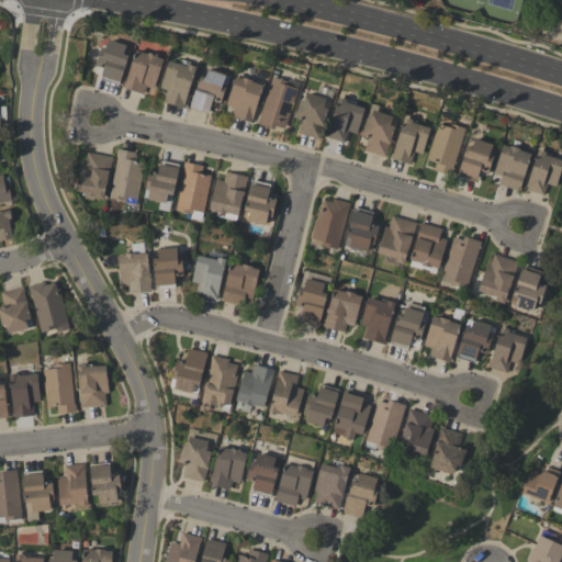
[(100,77),(120,82),(127,55),(123,54),(125,45),(108,40),(104,48),(100,47),(94,66),(102,68),(100,77)]
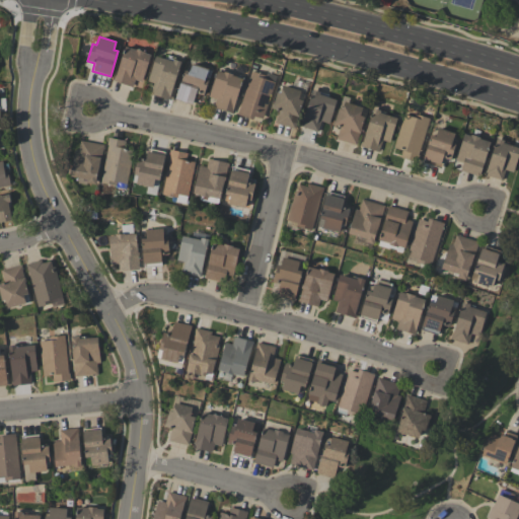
[(135,80),(141,82),(151,55),(126,46),(113,81),(132,87),(135,80)]
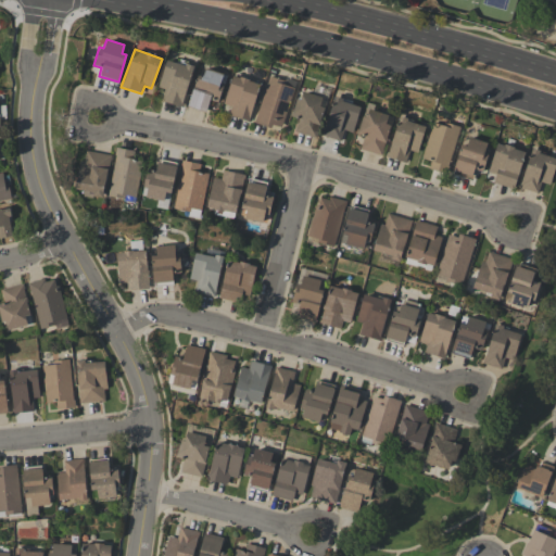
[(167,59),(158,88),(164,89),(161,100),(180,106),(193,66),(167,59)]
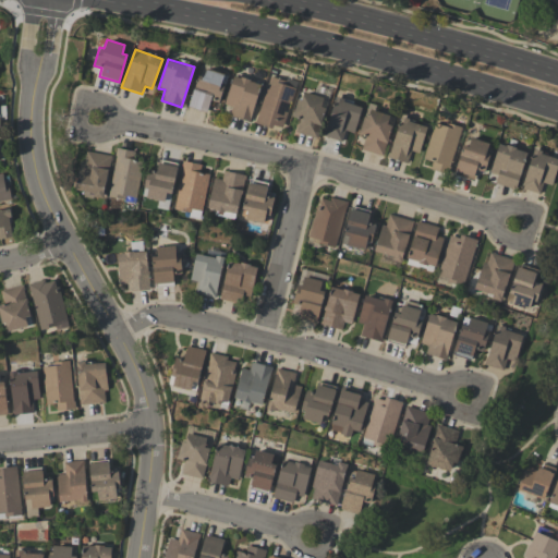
[(218,101),(226,74),(205,69),(203,77),(196,76),(189,108),(207,112),(209,99),(218,101)]
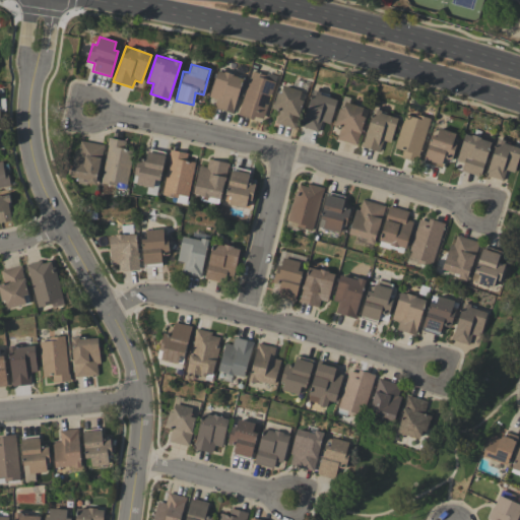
[(242,76),(215,71),(209,98),(216,100),(214,109),(234,113),(242,76)]
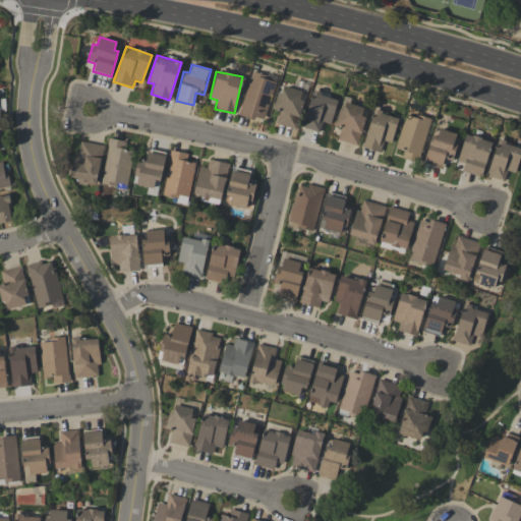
[(251,72),(238,114),(263,122),(276,79),(251,72)]
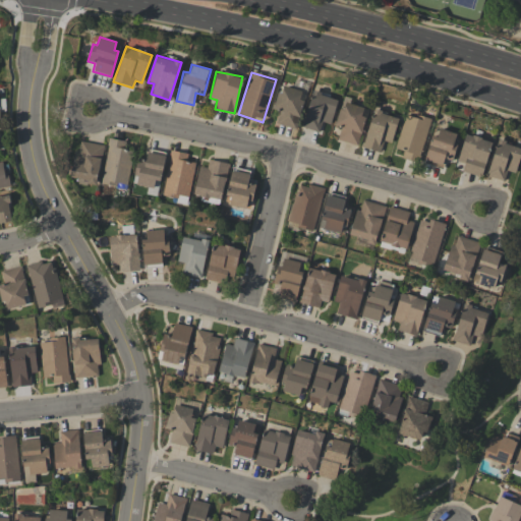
[(295,128),(302,101),(299,100),(301,91),(280,85),(274,110),(279,111),(275,123),(295,128)]
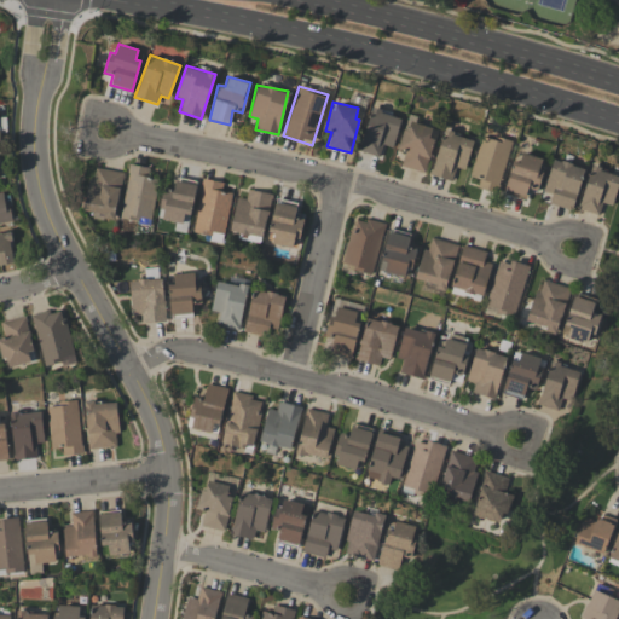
[(392,148),(400,117),(371,109),(359,151),(379,157),(382,145),(392,148)]
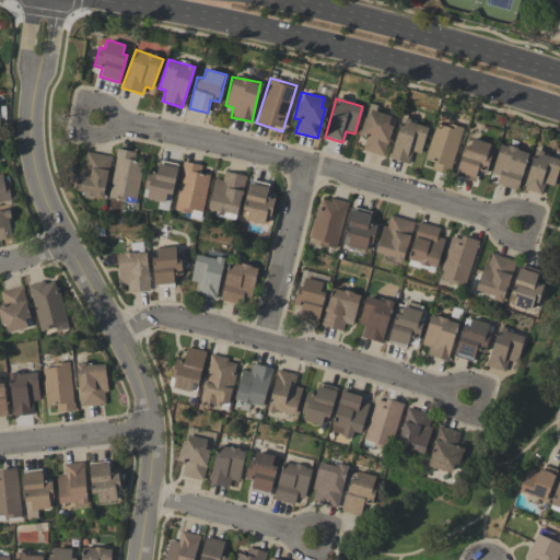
[(362,150),(383,156),(395,117),(369,109),(360,135),(365,137),(362,150)]
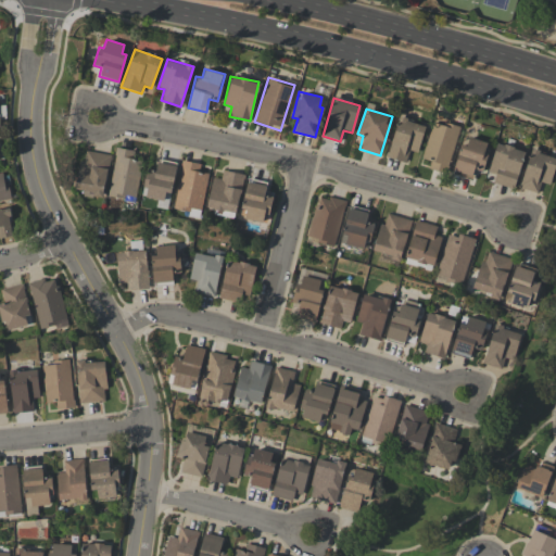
[(425,125),(397,117),(387,158),(405,163),(408,151),(417,153),(425,125)]
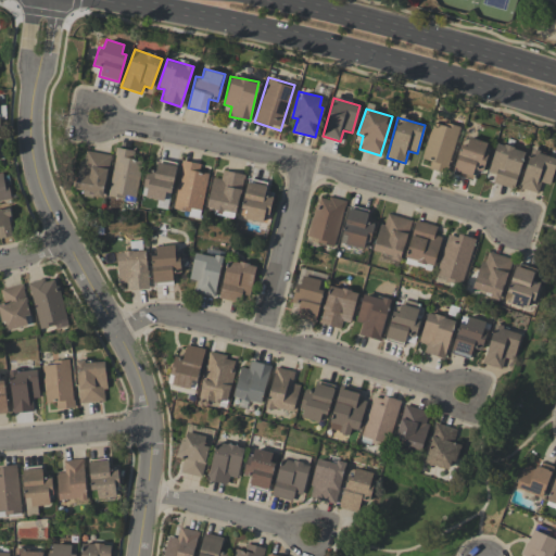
[(447,173),(457,125),(431,119),(424,159),(430,161),(428,168),(447,173)]
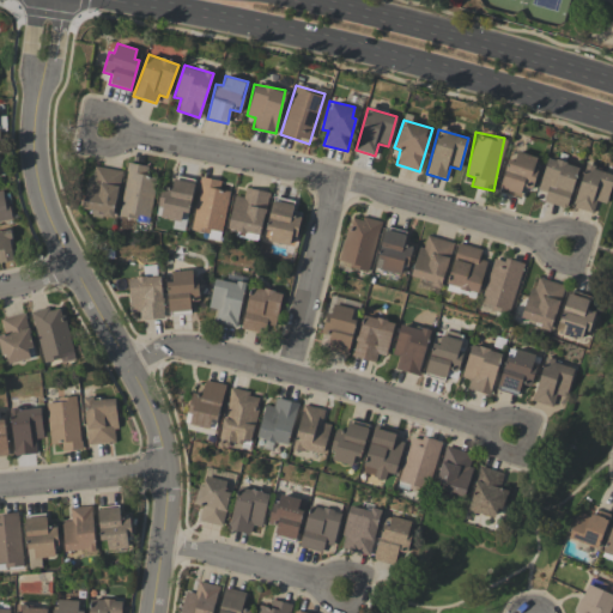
[(536,156),(515,152),(514,159),(505,158),(501,192),(521,195),(522,187),(533,188),(536,168),(534,168),(536,156)]
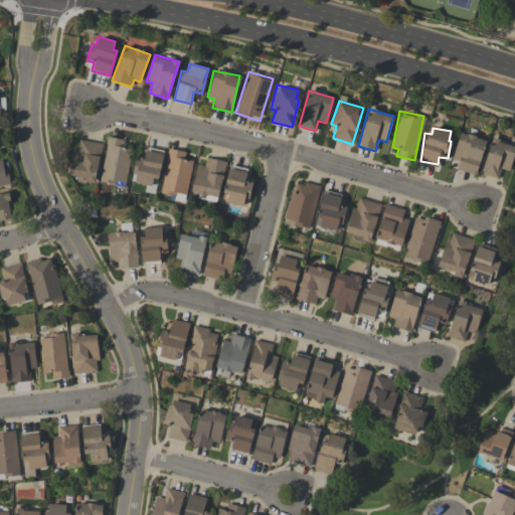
[(458,162),(456,169),(475,175),(486,140),(460,132),(451,160),(458,162)]
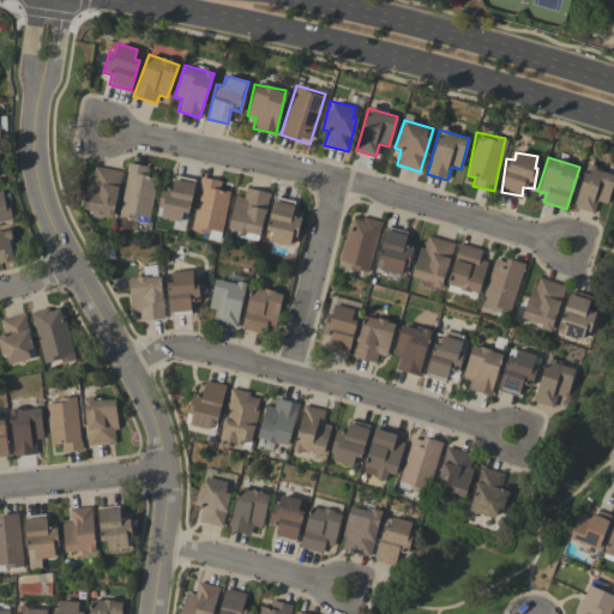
[(150,217),(156,178),(146,176),(148,166),(128,163),(120,217),(137,220),(138,215),(150,217)]
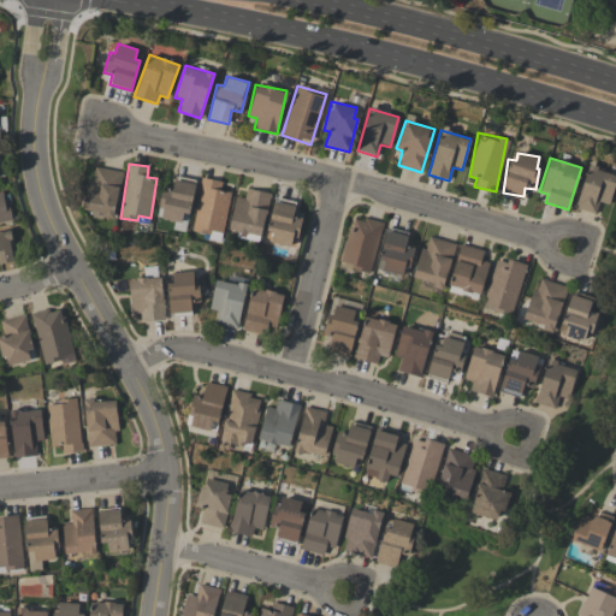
[(122,171),(92,166),(84,212),(114,217),(122,171)]
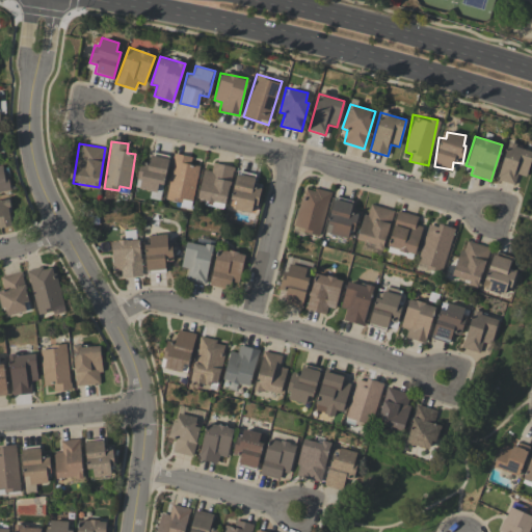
[(531,154),(531,151),(507,143),(497,180),(514,185),(517,175),(525,177),(531,154)]
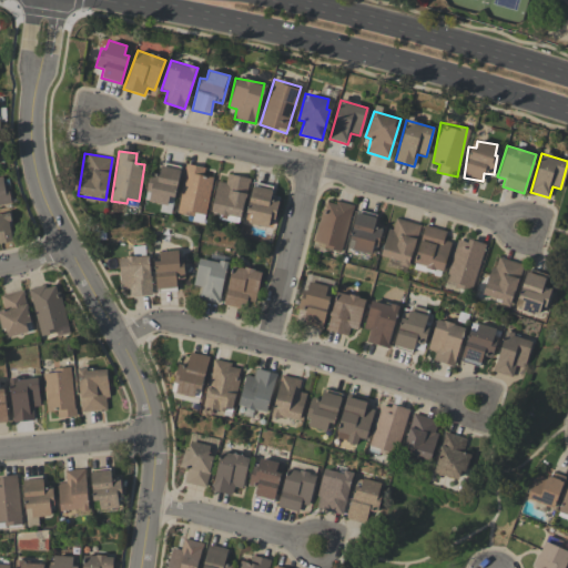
[(179,165),(160,164),(159,173),(150,173),(148,202),(175,205),(179,165)]
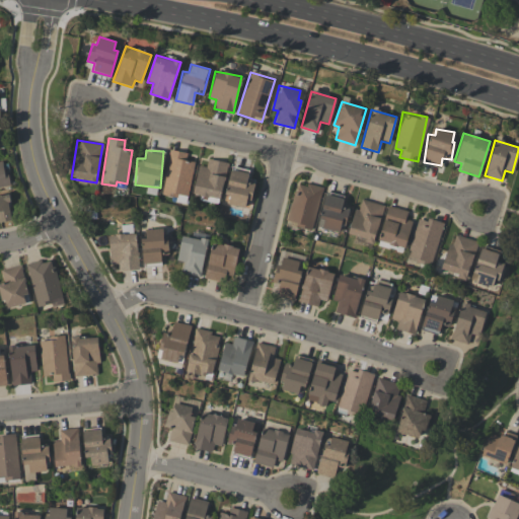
[(161,195),(175,197),(174,202),(186,204),(194,162),(186,160),(187,153),(170,150),(161,195)]
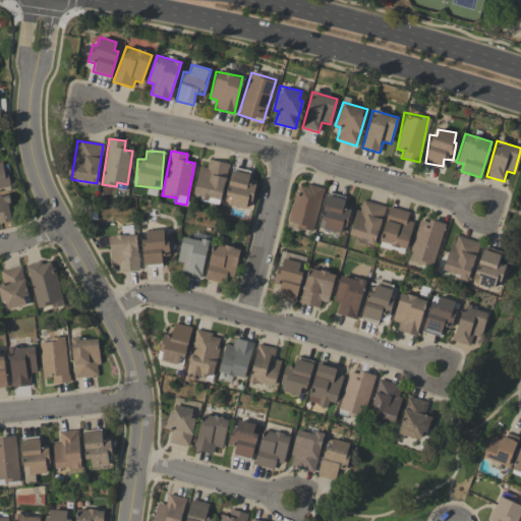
[(198,166),(192,197),(220,203),(228,163),(208,160),(207,167),(198,166)]
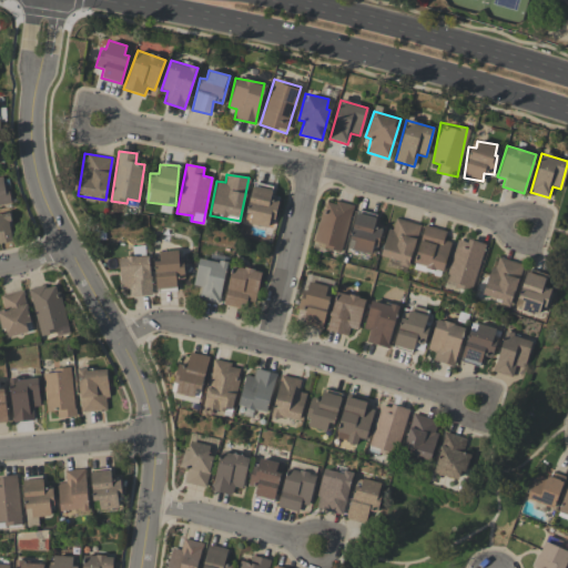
[(0,205),(11,204),(8,186),(4,188),(2,176),(0,176),(0,205)]
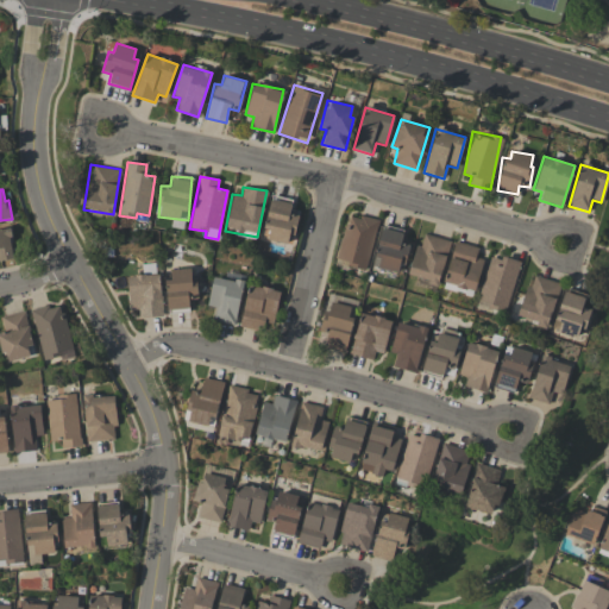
[(290,214),(292,199),(269,196),(264,240),(294,244),(297,214),(290,214)]
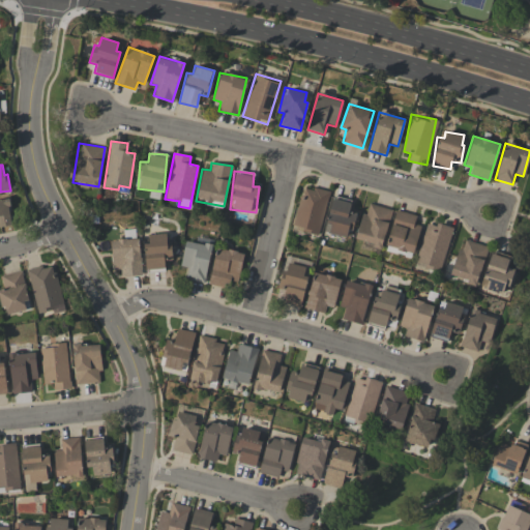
[(318,234),(328,193),(303,186),(292,228),(318,234)]
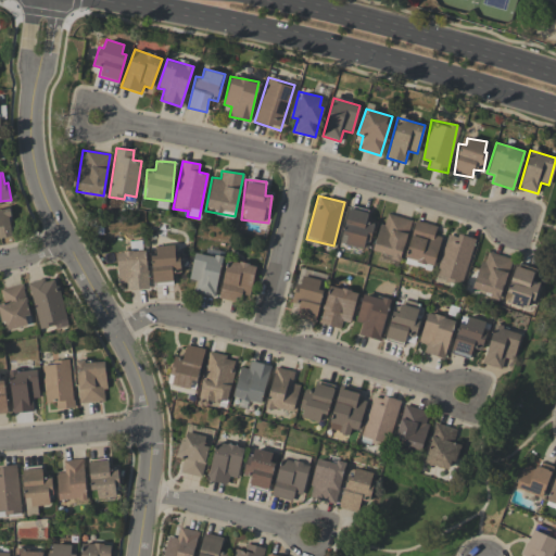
[(369,211),(350,205),(340,243),(366,251),(374,223),(366,220),(369,211)]
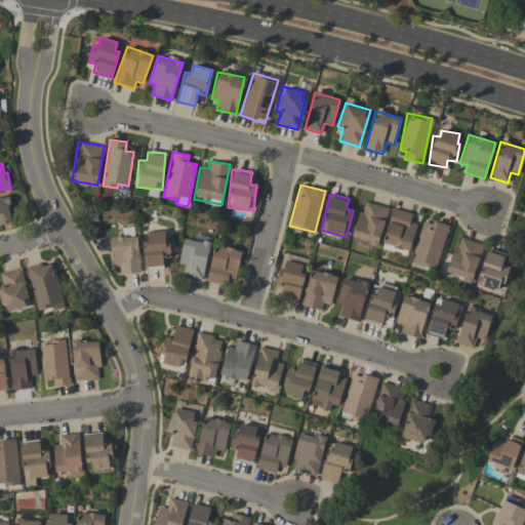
[(0,225),(12,223),(7,196),(0,197),(0,225)]
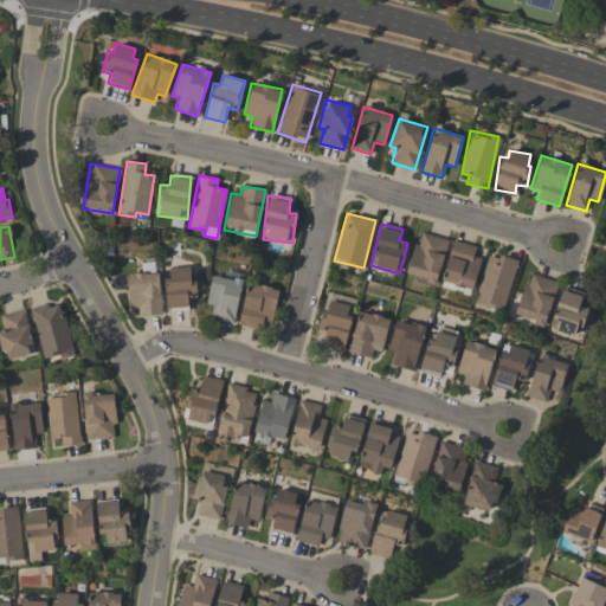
[(449,240),(419,232),(407,275),(436,283),(449,240)]
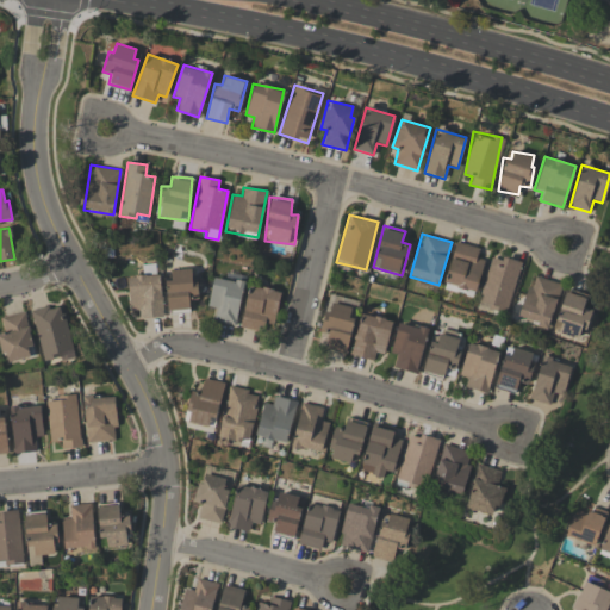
[(485,260),(475,257),(479,249),(456,242),(444,282),(475,292),(485,260)]
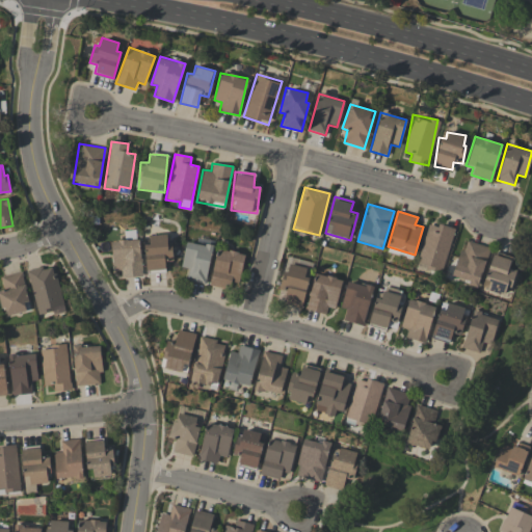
[(454,229),(437,224),(436,228),(428,224),(417,264),(442,271),(454,229)]
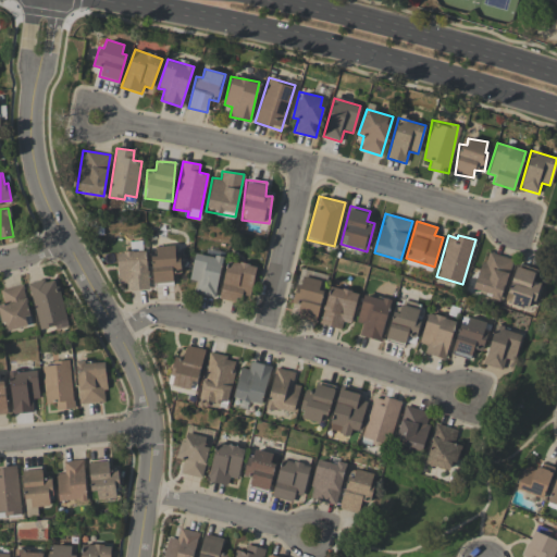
[(173,284),(172,274),(178,274),(177,246),(156,246),(156,256),(152,256),(152,284),(173,284)]
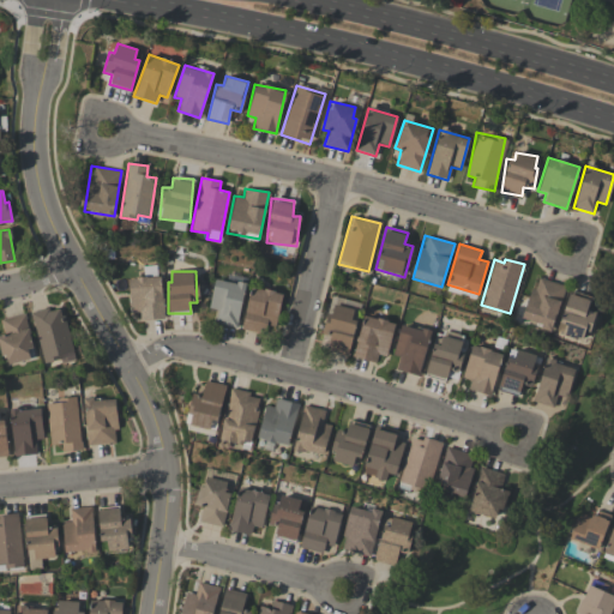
[(162,276),(130,277),(131,320),(163,319),(162,276)]
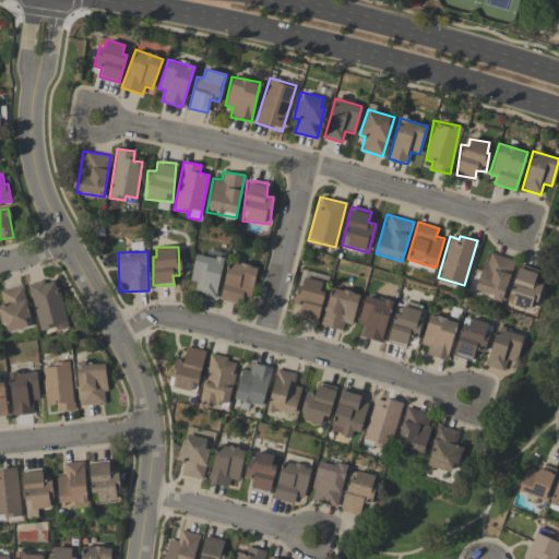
[(215,298),(224,259),(195,252),(190,281),(198,283),(194,294),(215,298)]
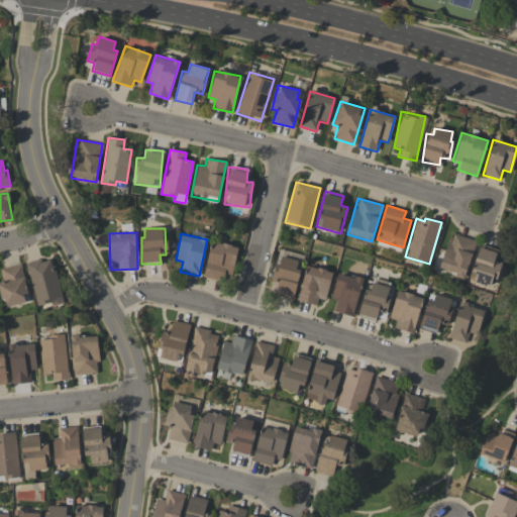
[(439,270),(464,278),(476,241),(451,233),(439,270)]
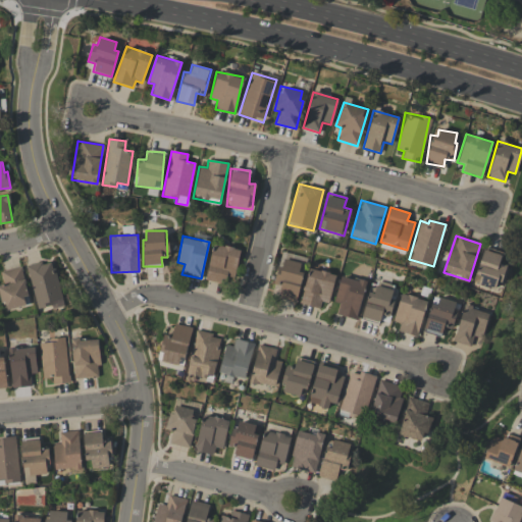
[(206,279),(224,283),(226,275),(235,276),(240,249),(213,244),(206,279)]
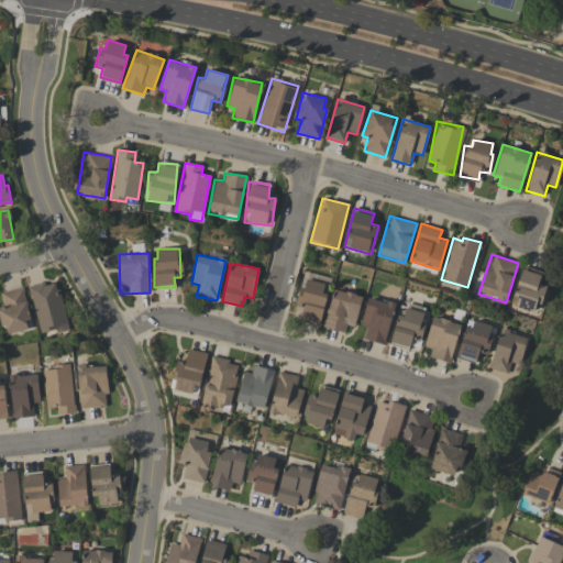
[(545,285),(539,283),(542,273),(521,266),(514,294),(522,296),(518,308),(537,313),(545,285)]
